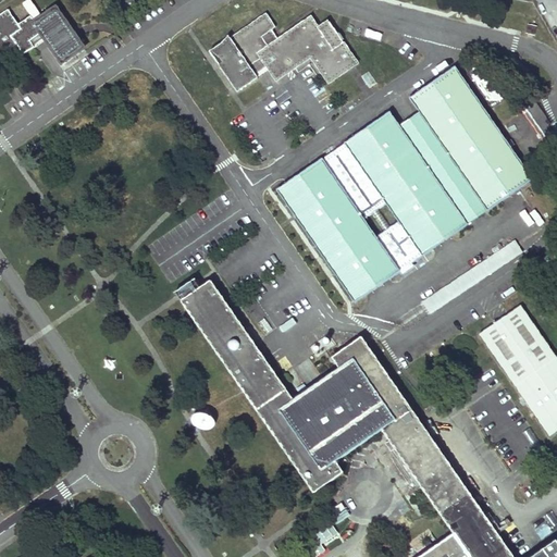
[(5,14),(0,16),(0,71),(1,72),(44,42),(60,66),(82,51),(53,11),(39,22),(26,3),(20,8),(28,21),(15,28),(5,14)]
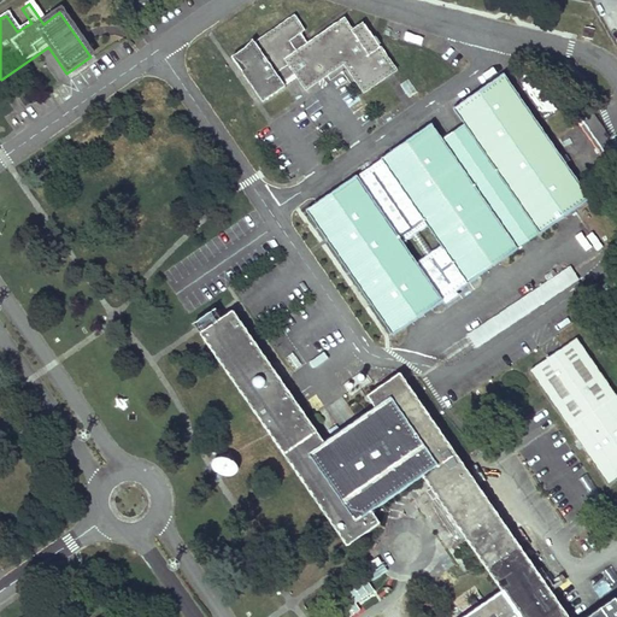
[(294,16),(233,58),(263,101),(297,77),(306,90),(345,64),(364,93),(397,71),(364,24),(352,31),(345,19),(309,45),(301,34),(306,31),(294,16)]
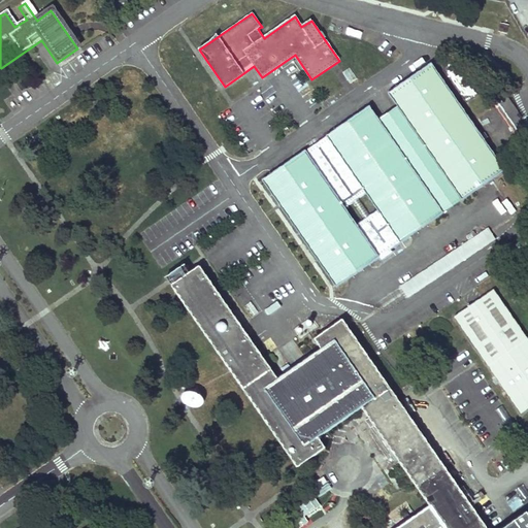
[(349,29),(347,34),(360,38),(361,33),(349,29)]
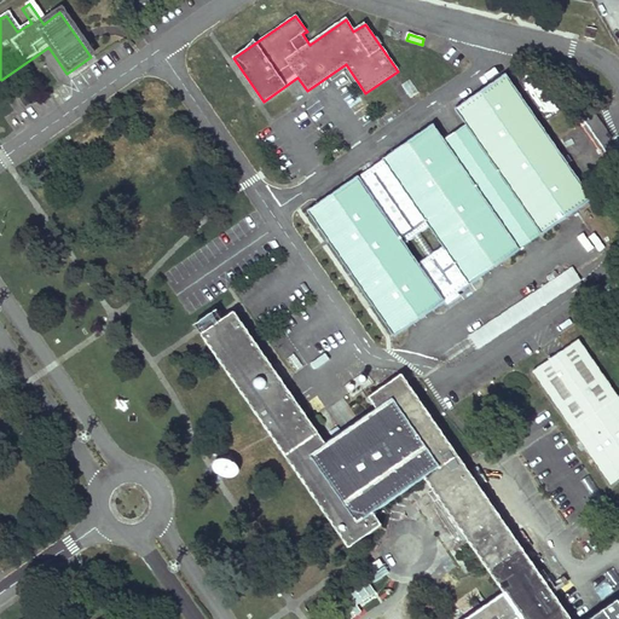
[(445,301),(440,294),(466,276),(470,283),(593,198),(507,74),(456,109),(468,126),(445,142),(434,126),(308,212),(394,336),(445,301)]
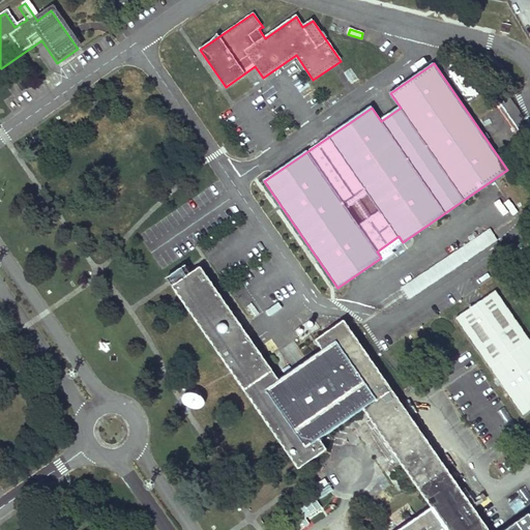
[(351,69),(345,72),(349,82),(356,79),(351,69)]
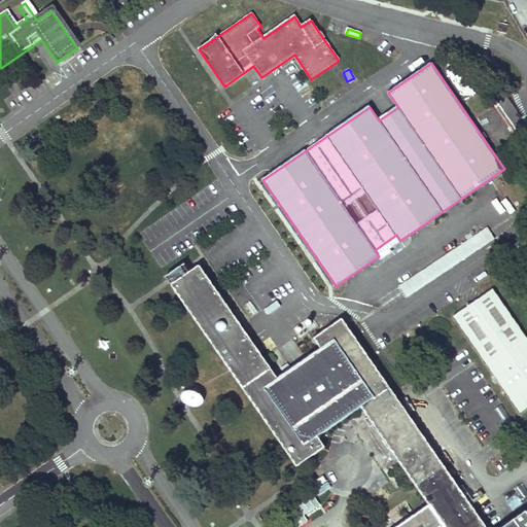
[(498,110),(511,127),(524,116),(512,100),(498,110)]
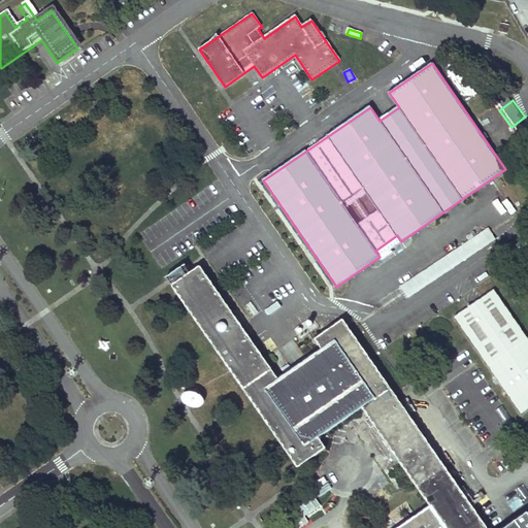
[(506,197),(501,200),(509,212),(515,209),(506,197)]
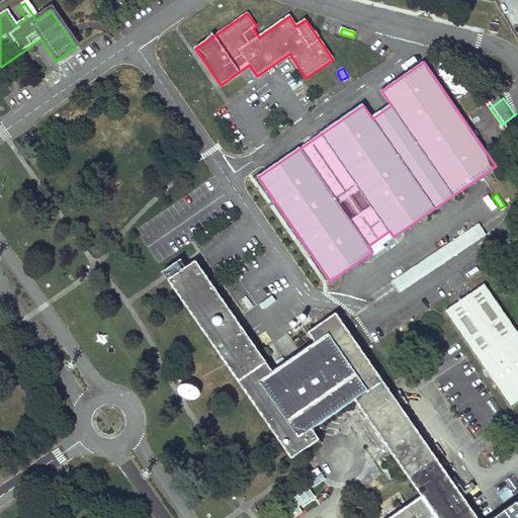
[(399,291),(488,238),(481,226),(392,280),(399,291)]
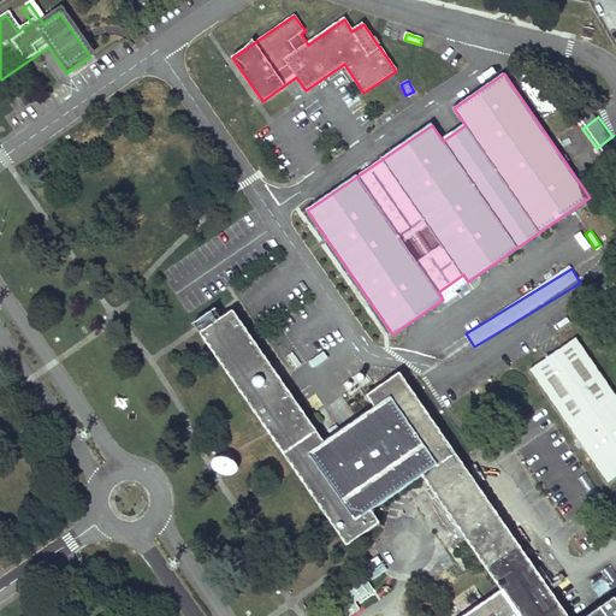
[(349,544),(381,522),(372,509),(325,440),(234,309),(202,331),(349,544)]
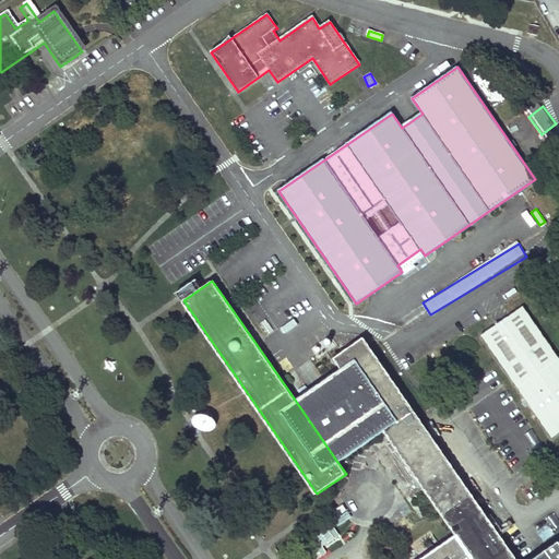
[(558,431),(558,357),(523,306),(483,334),(552,436),(558,431)]
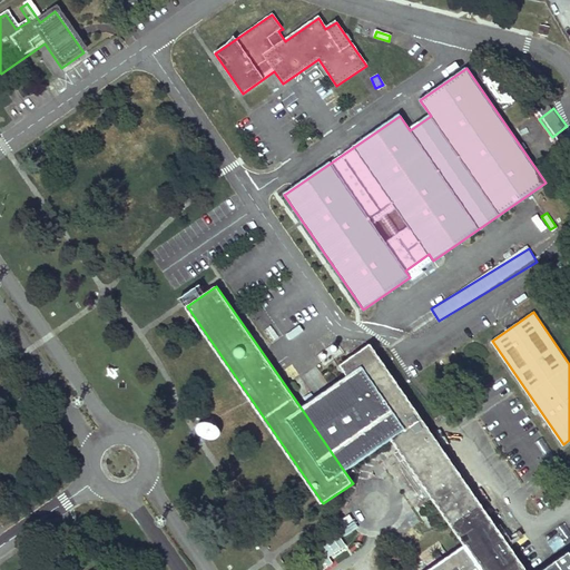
[(344,471),(391,439),(465,546),(482,569),(526,569),(370,344),(341,365),(347,375),(301,408),(344,471)]
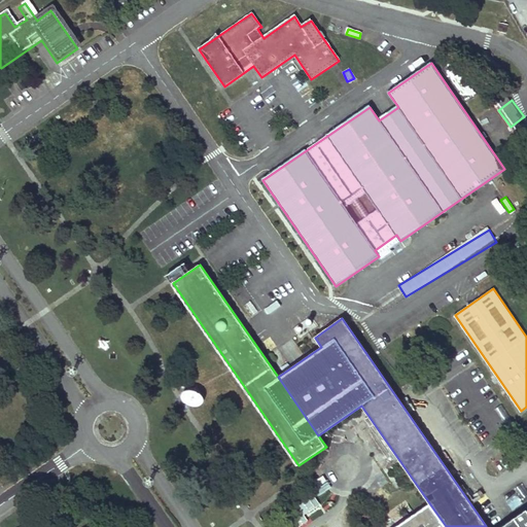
[(446,526),(430,504),(396,526),(446,526)]
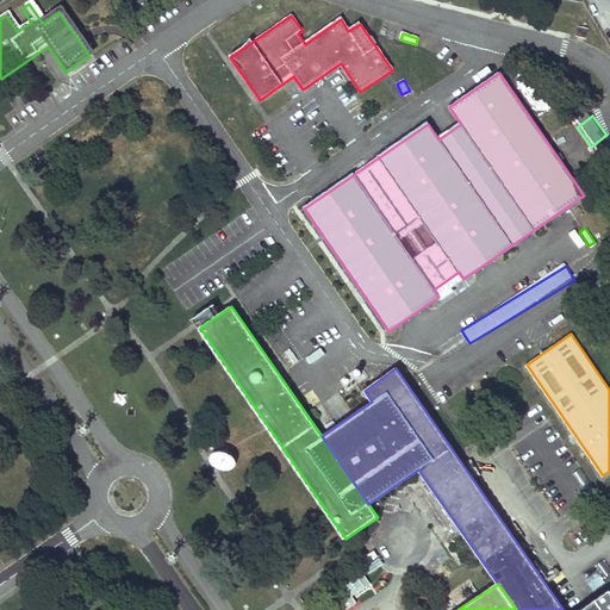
[(609,609),(609,592),(583,609),(609,609)]
